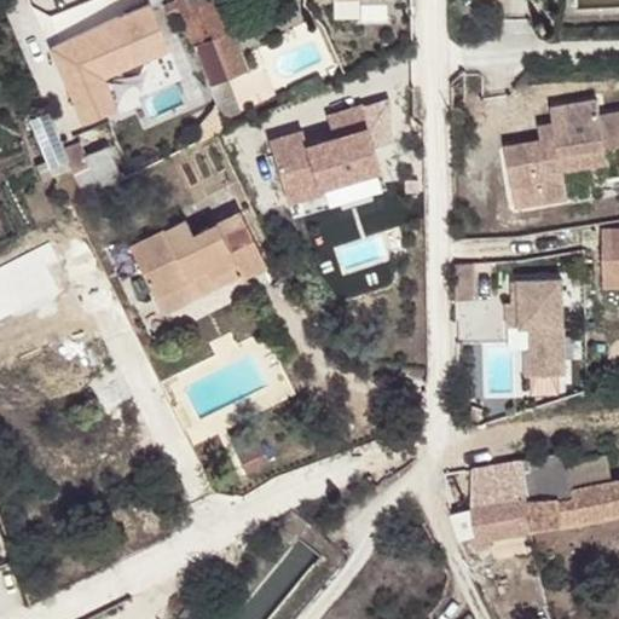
[(179,0),(219,106),(217,106),(223,121),(231,119),(229,110),(231,109),(229,102),(233,99),(224,71),(241,63),(217,0),(179,0)]
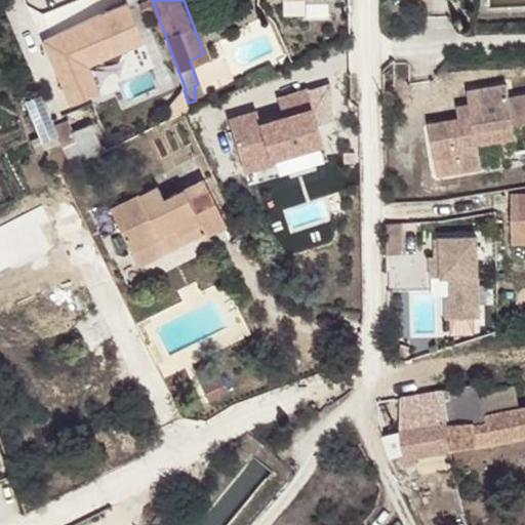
[(130,4),(45,39),(72,103),(99,91),(88,63),(145,39),(130,4)]
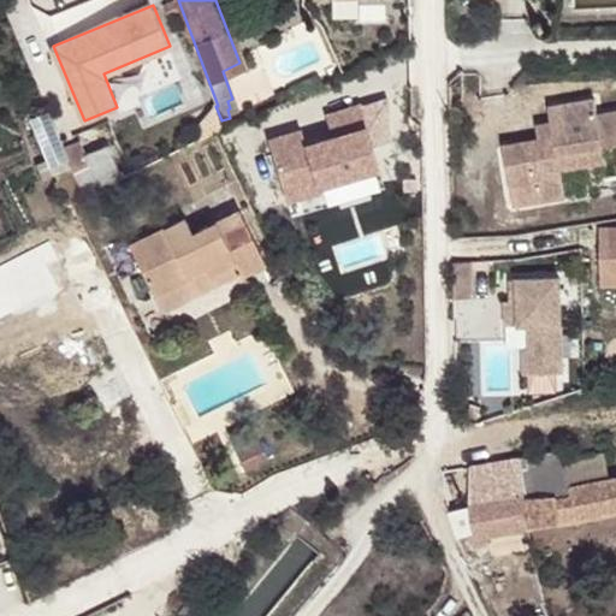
[(558,158),(602,149),(615,147),(615,113),(598,118),(596,102),(549,110),(552,125),(556,143),(540,144),(503,150),(510,191),(562,182),(561,173),(558,158)]
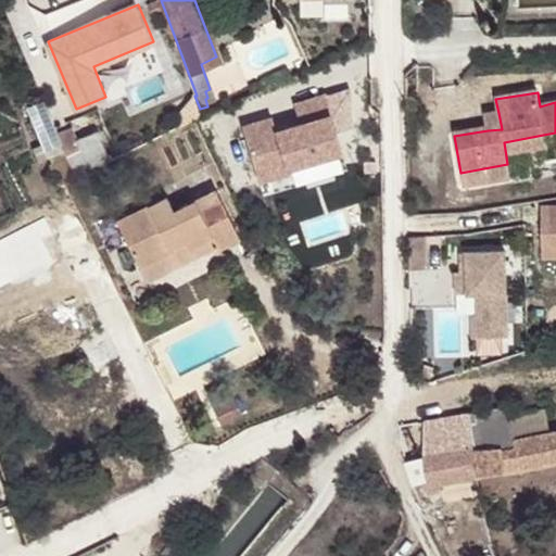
[(330,114),(325,93),(293,102),(300,123),(330,114)]
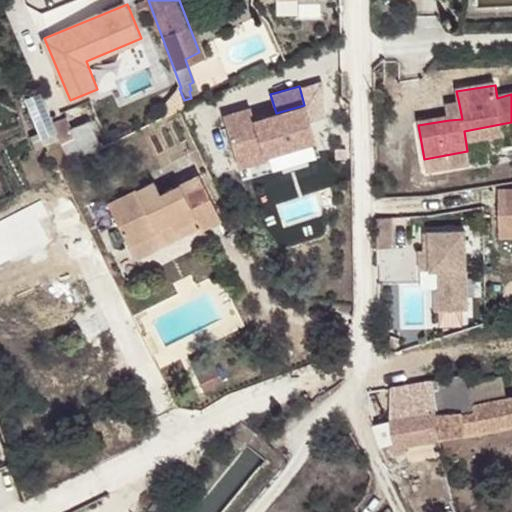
[(31,110),(42,105),(36,91),(25,96),(31,110)]
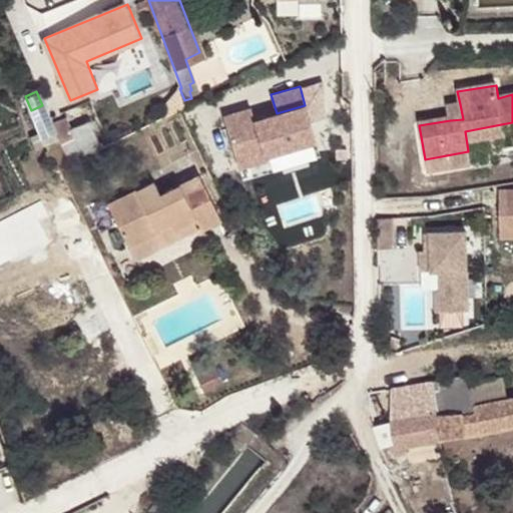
[(463,119),(460,104),(447,106),(450,120),(463,119)]
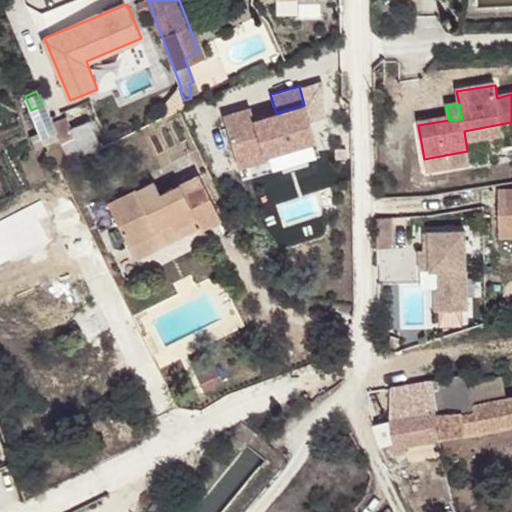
[(223,116),(237,166),(266,157),(265,153),(314,138),(304,105),(276,113),(254,120),(250,108),(223,116)]
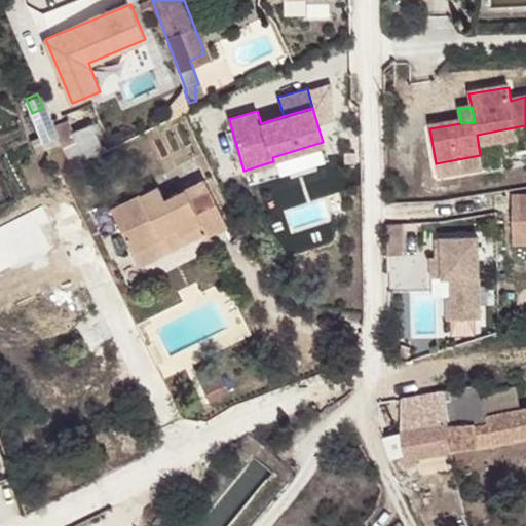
[(516,142),(514,127),(477,135),(479,148),(516,142)]
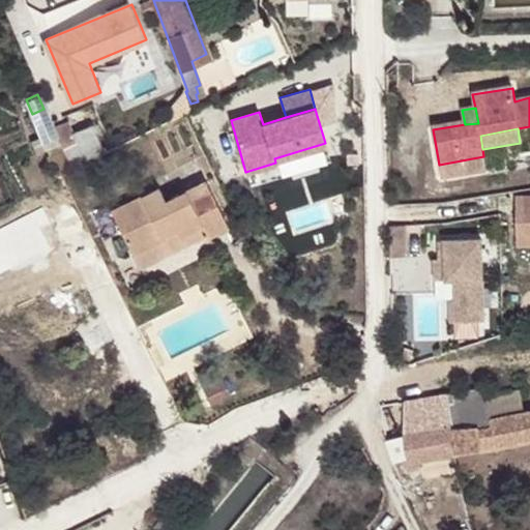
[(54,149),(53,145),(58,142),(54,131),(43,137),(48,147),(48,151),(54,149)]
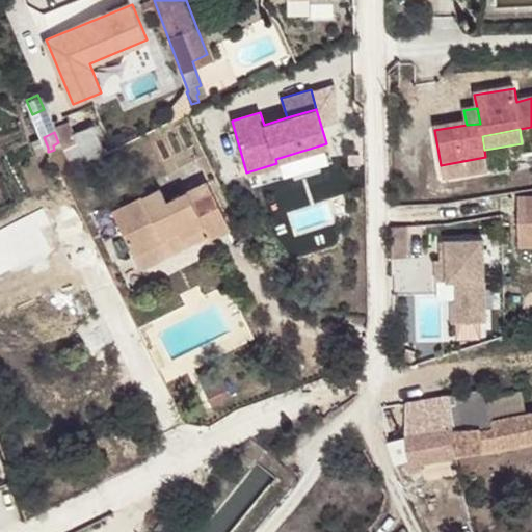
[(488,174),(485,157),(441,165),(443,181),(488,174)]
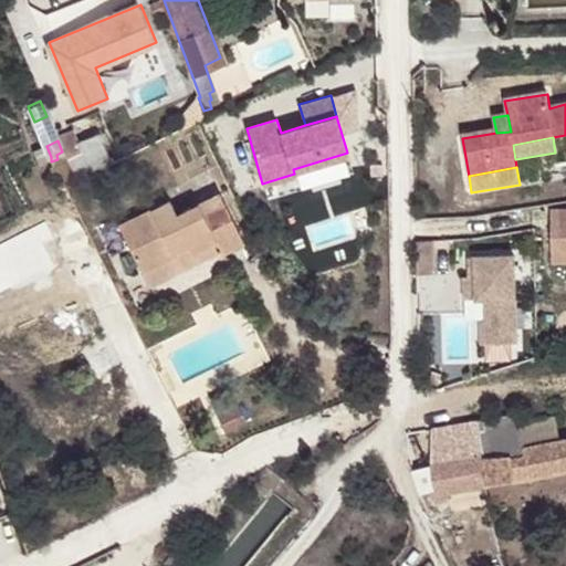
[(216,240),(221,250),(244,239),(220,190),(176,210),(170,198),(121,223),(143,268),(177,252),(175,250),(191,241),(195,249),(216,240)]
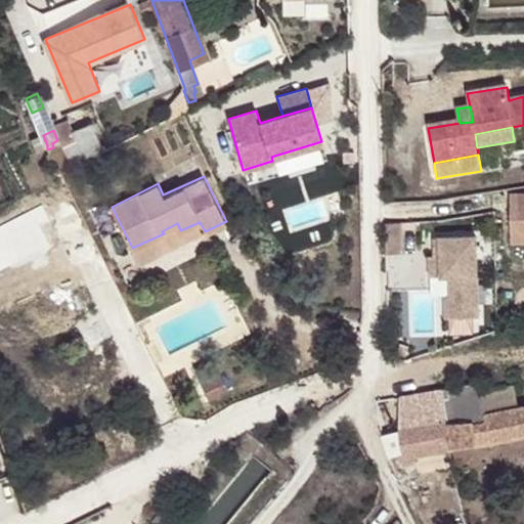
[(523,192),(512,193),(512,243),(523,242),(523,192)]
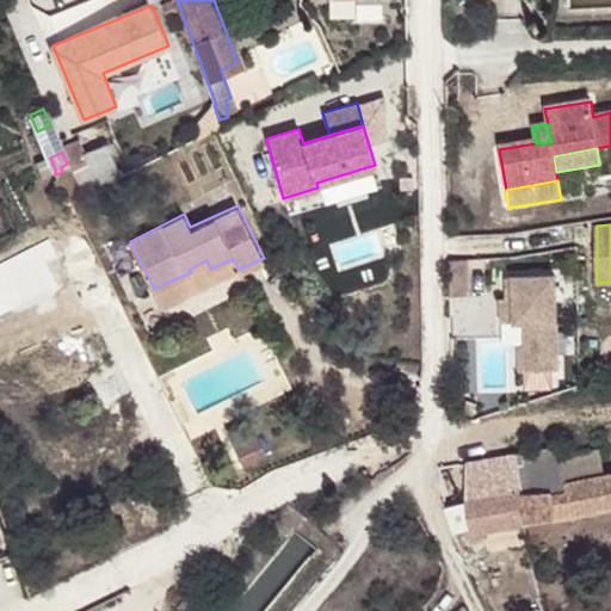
[(49,236),(0,260),(0,312),(57,283),(45,259),(57,252),(49,236)]
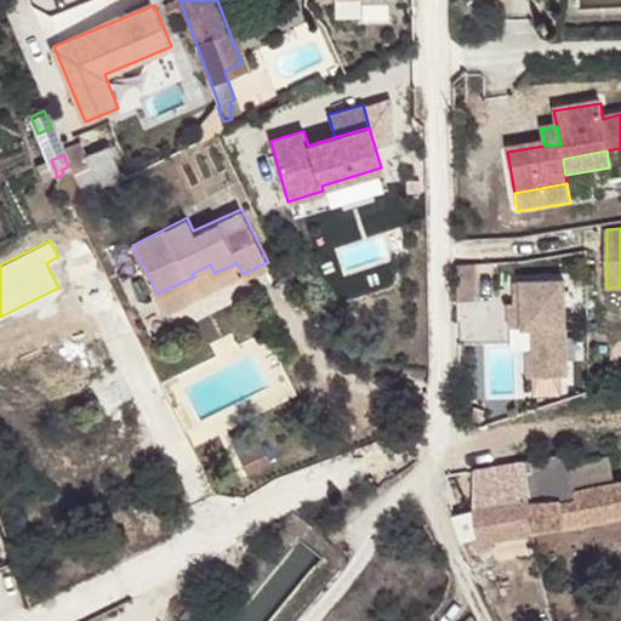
[(165,312),(243,274),(237,263),(214,273),(210,265),(192,274),(194,277),(157,294),(165,312)]
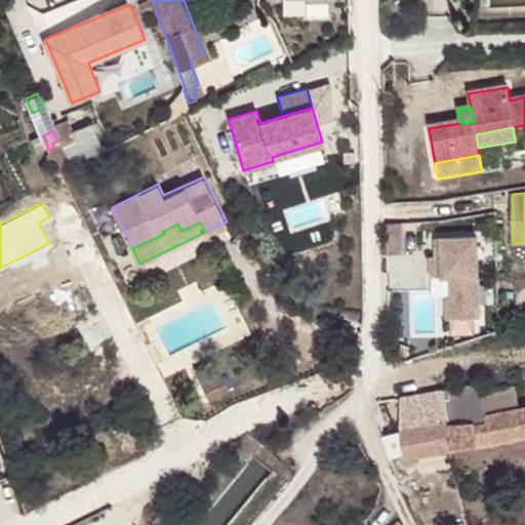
[(388,251),(402,251),(401,223),(388,224),(388,251)]
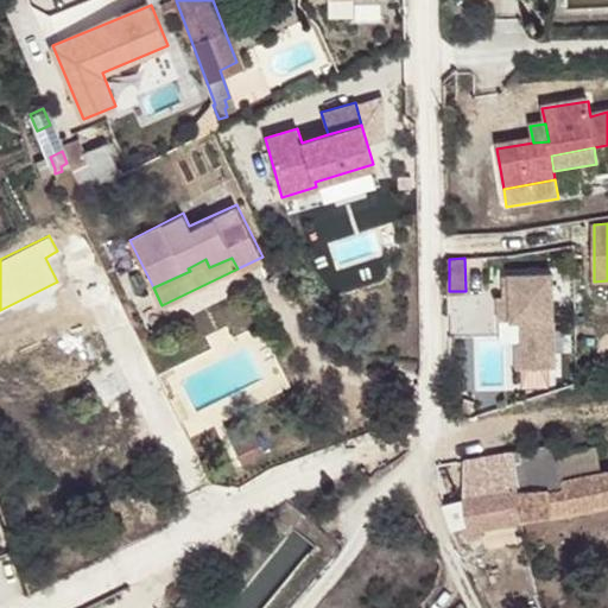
[(551,276),(502,276),(502,297),(498,297),(498,321),(520,320),(521,342),(515,342),(517,368),(553,368),(551,276)]
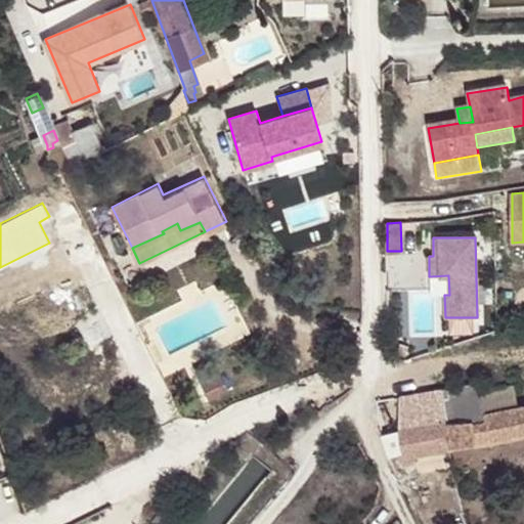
[(221,369),(202,380),(207,391),(226,382),(221,369)]
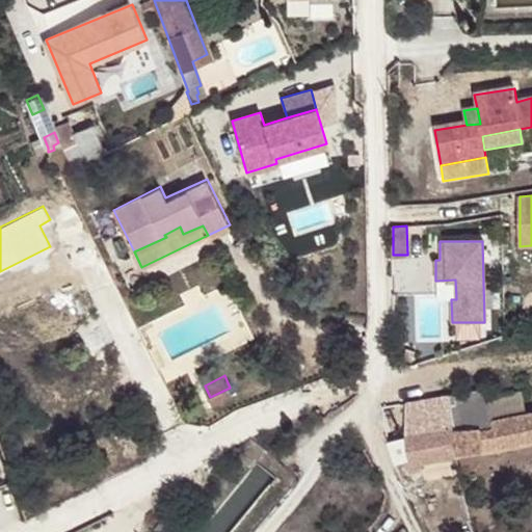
[(487,388),(449,397),(454,429),(472,426),(473,428),(481,428),(483,431),(493,429),(490,422),(486,395),(487,388)]
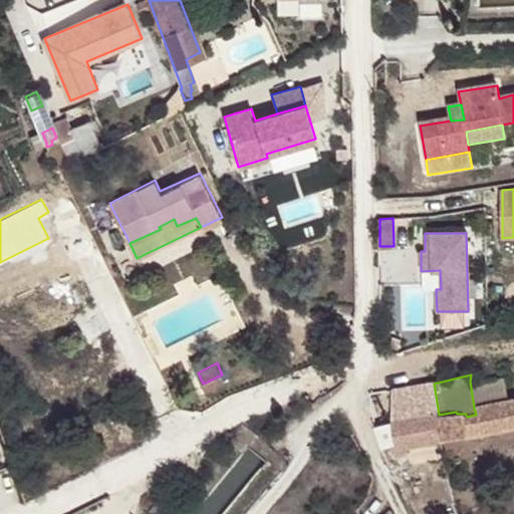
[(502,379),(470,381),(474,408),(507,401),(502,379)]
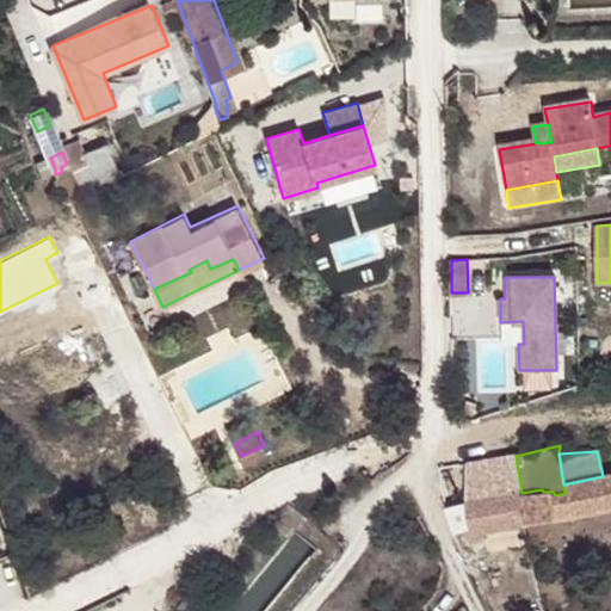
[(522,493),(516,456),(466,463),(467,501),(522,493)]
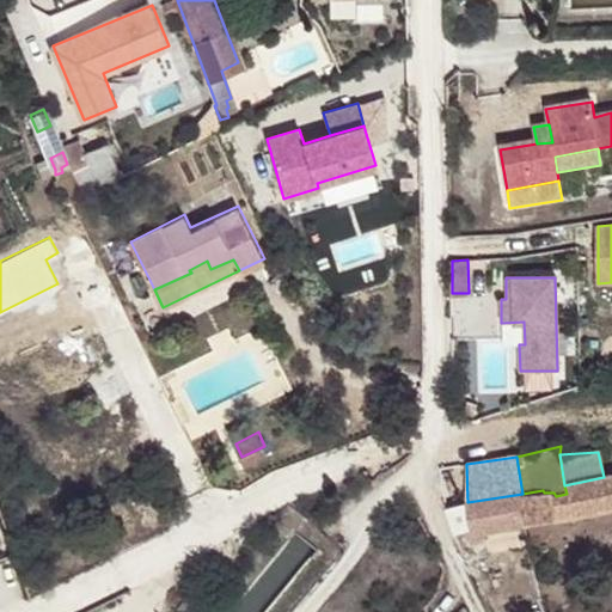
[(543,490),(522,494),(528,524),(611,505),(611,475),(604,477),(564,485),(567,494),(556,496),(554,493),(544,493),(543,490)]
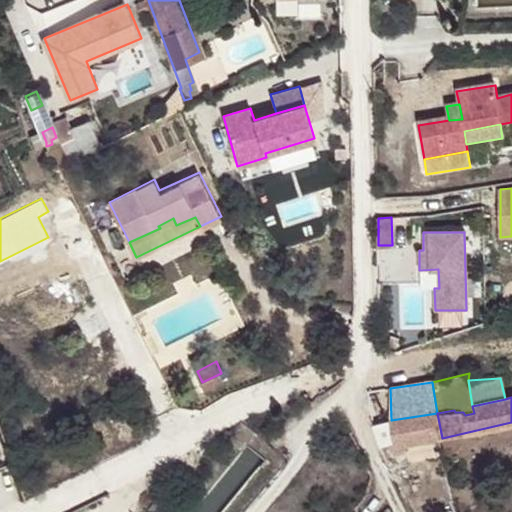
[(437,413),(391,420),(394,442),(395,448),(410,443),(436,438),(442,438),(437,413)]
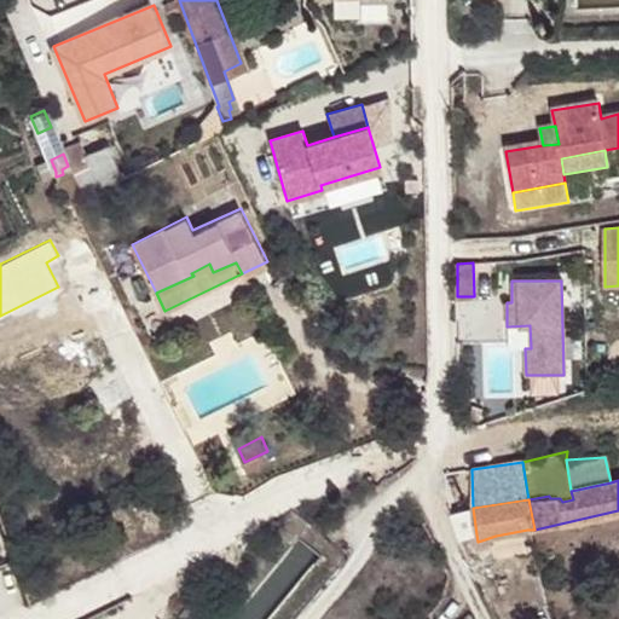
[(476,534),(473,508),(453,514),(464,538),(476,534)]
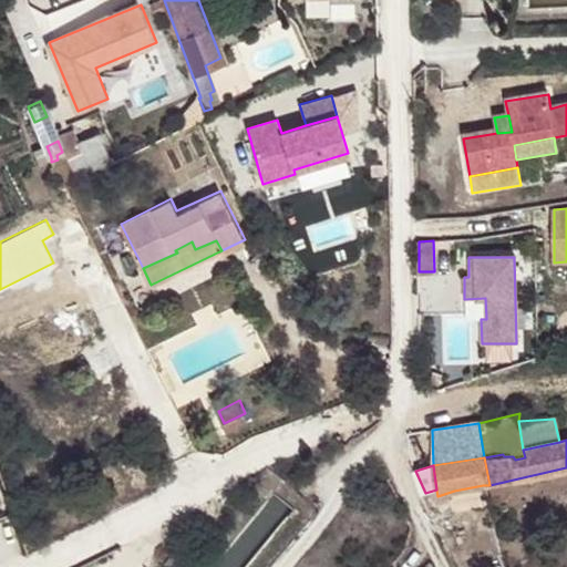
[(194,536),(204,531),(196,517),(186,523),(194,536)]
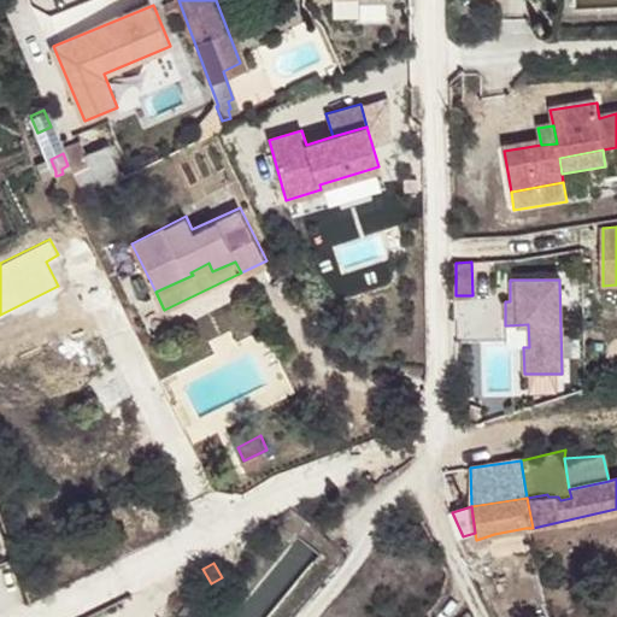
[(180,613),(184,616),(194,616),(205,603),(194,594),(180,613)]
